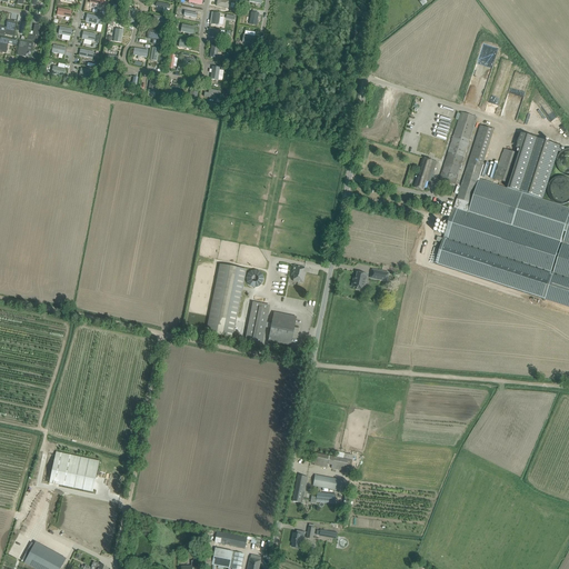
[(57,16),(70,19),(72,11),(58,9),(57,16)]
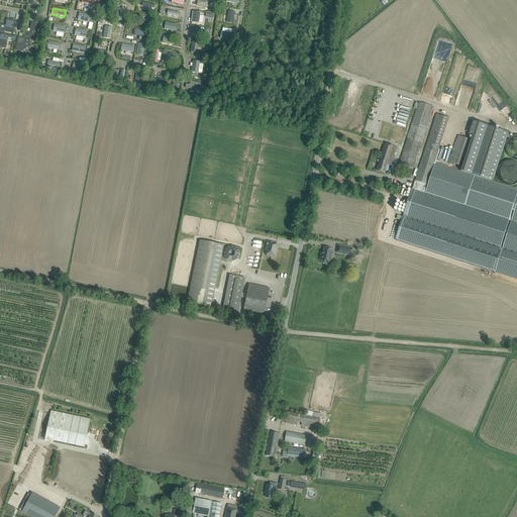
[(124,9),(117,8),(115,19),(122,20),(124,9)]
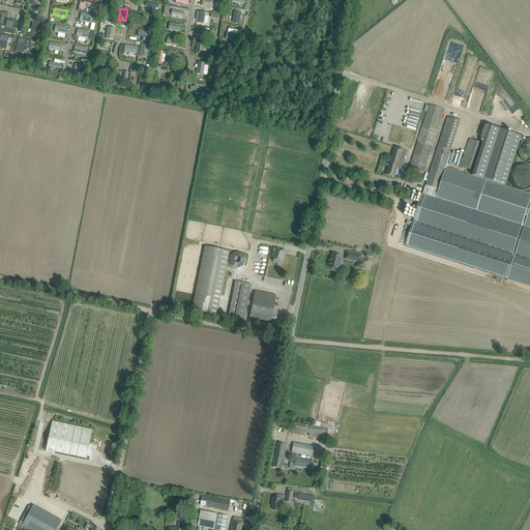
[(184,19),(185,12),(174,9),(172,16),(184,19)]
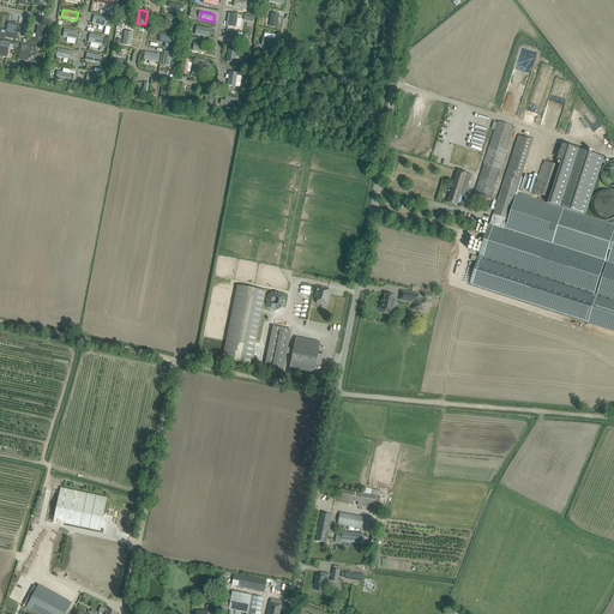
[(229,13),(228,25),(233,26),(235,28),(236,26),(236,24),(238,18),(238,14),(229,13)]
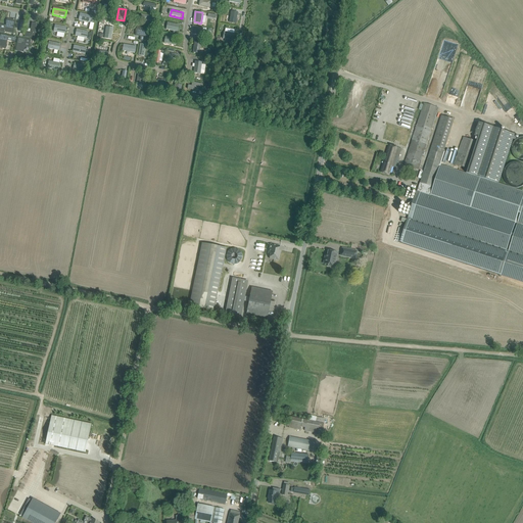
[(238,12),(231,11),(229,22),(236,24),(238,12)]
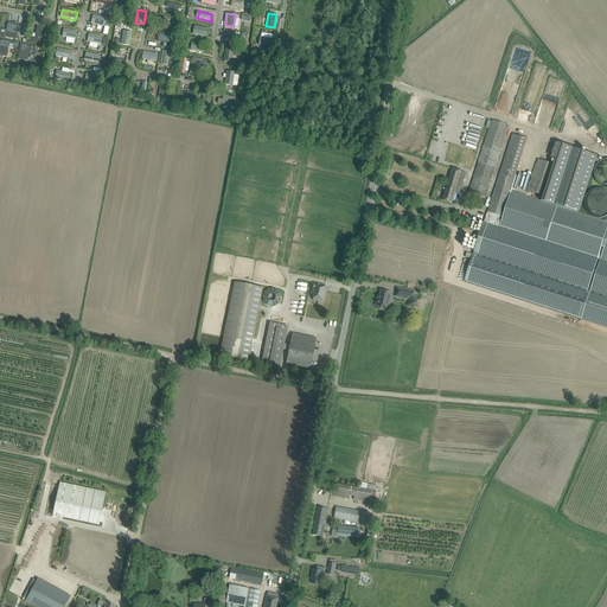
[(107,19),(93,16),(91,24),(104,27),(107,19)]
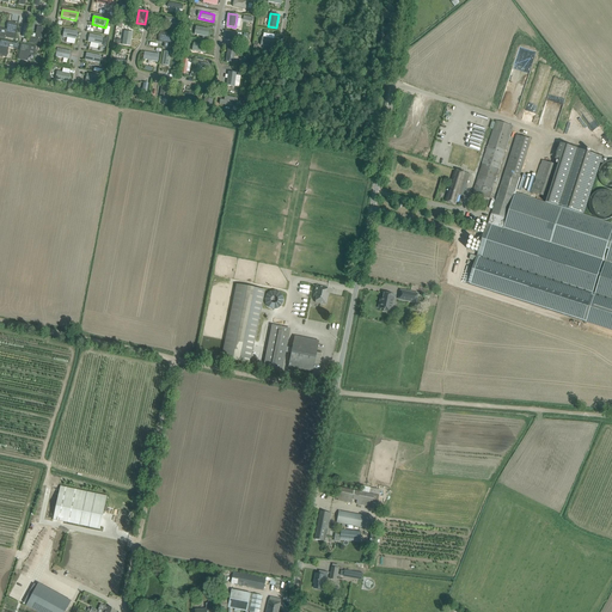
[(0,32),(0,37),(4,38),(5,37),(14,40),(17,24),(8,23),(8,24),(7,24),(7,26),(7,28),(6,35),(0,32)]
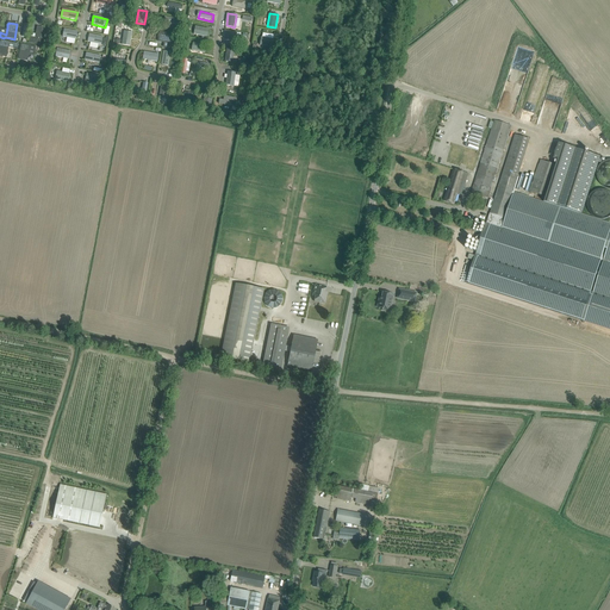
[(30,37),(29,43),(39,45),(43,27),(37,26),(35,38),(30,37)]
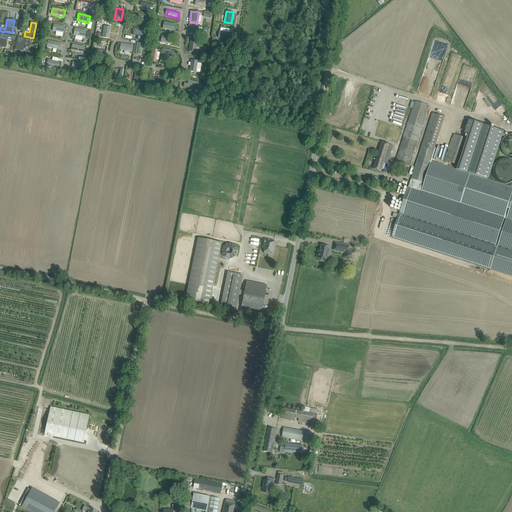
[(175,24),(164,22),(162,29),(174,31),(175,24)]
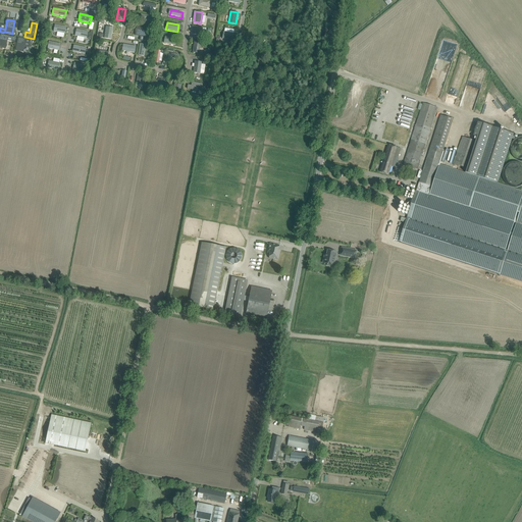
[(66,28),(55,24),(53,32),(65,35),(66,28)]
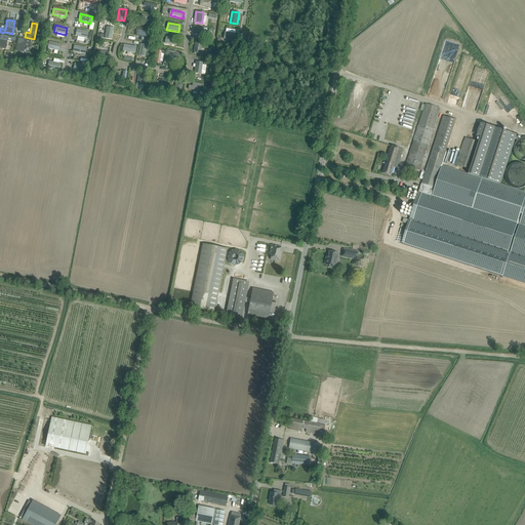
[(112,39),(114,28),(107,27),(105,38),(112,39)]
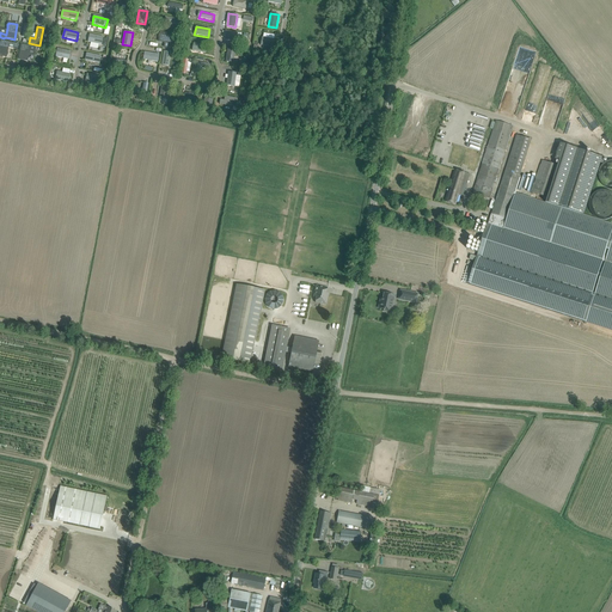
[(226,31),(225,40),(237,41),(238,32),(226,31)]
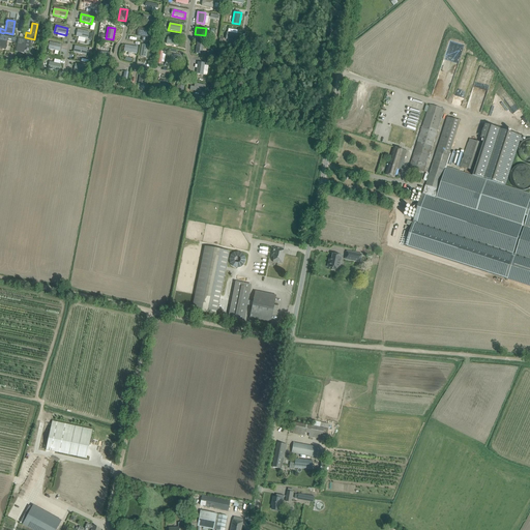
[(139,28),(137,35),(143,36),(142,41),(149,42),(151,30),(139,28)]
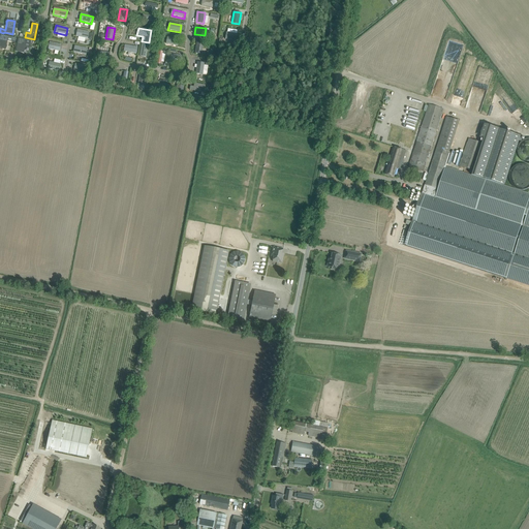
[(90,32),(78,30),(75,37),(88,39),(90,32)]
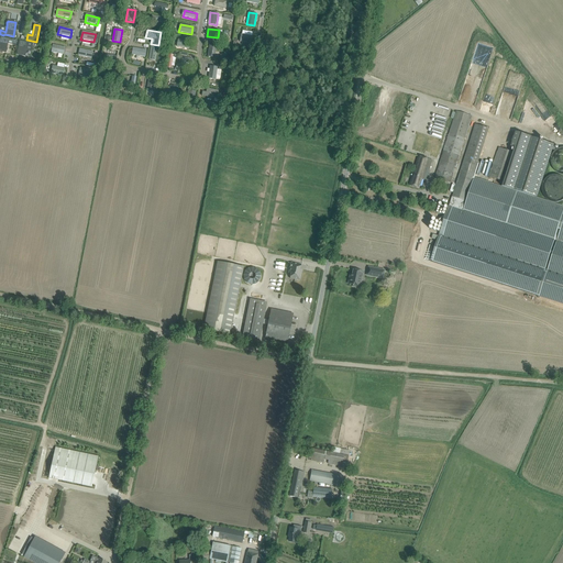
[(253,36),(241,34),(240,42),(252,44),(253,36)]
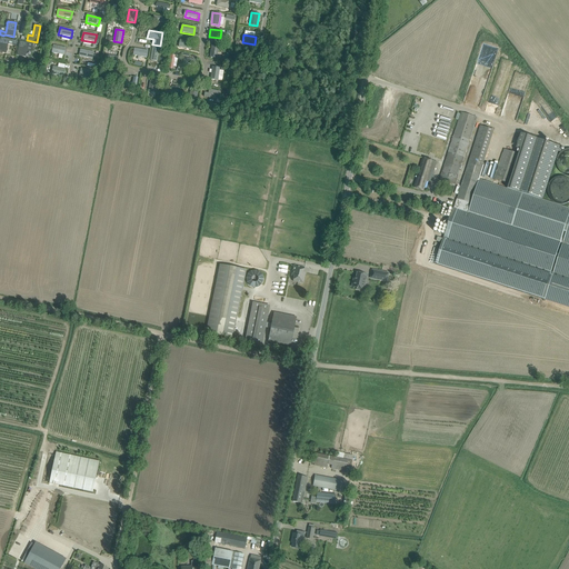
[(1,38),(0,41),(0,51),(6,53),(7,51),(8,49),(7,48),(9,39),(1,38)]
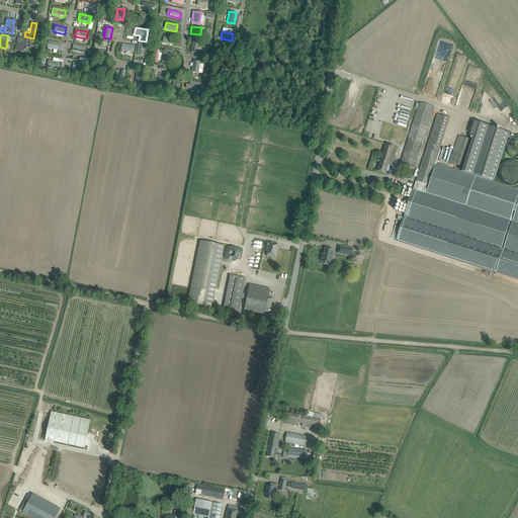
[(175,38),(164,36),(162,42),(174,45),(175,38)]
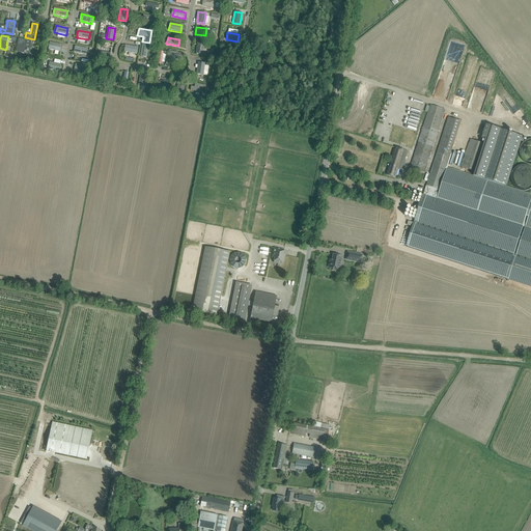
[(17,51),(24,53),(24,51),(25,51),(25,49),(24,49),(25,47),(29,48),(31,40),(30,40),(19,38),(17,51)]
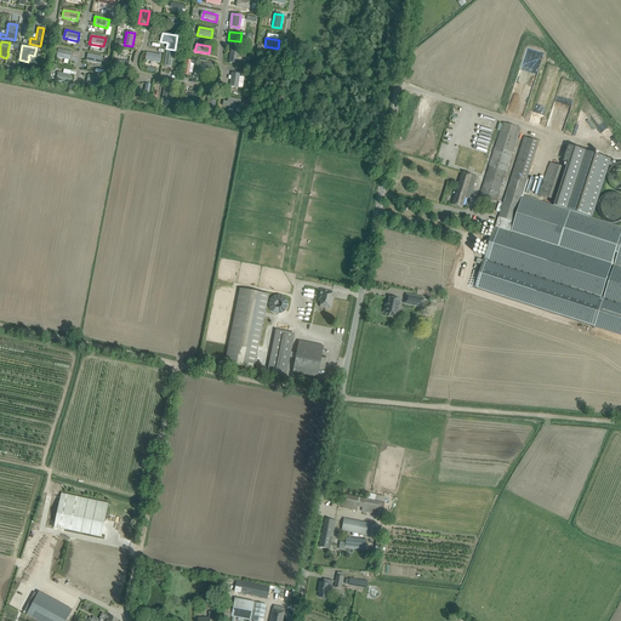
[(238,63),(239,50),(231,49),(229,62),(238,63)]
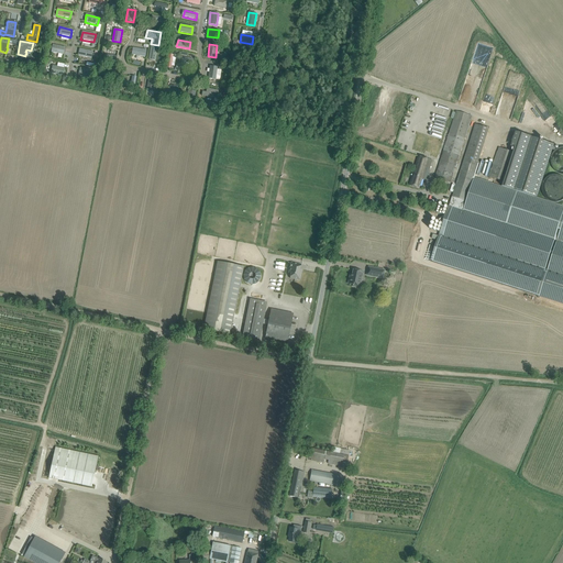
[(65,47),(53,45),(51,53),(64,55),(65,47)]
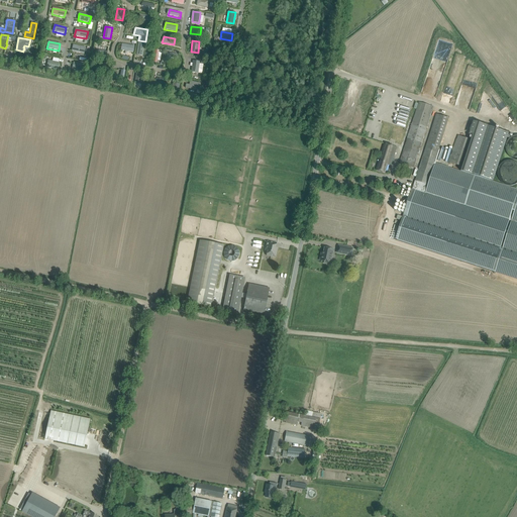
[(134,45),(122,43),(121,50),(133,53),(134,45)]
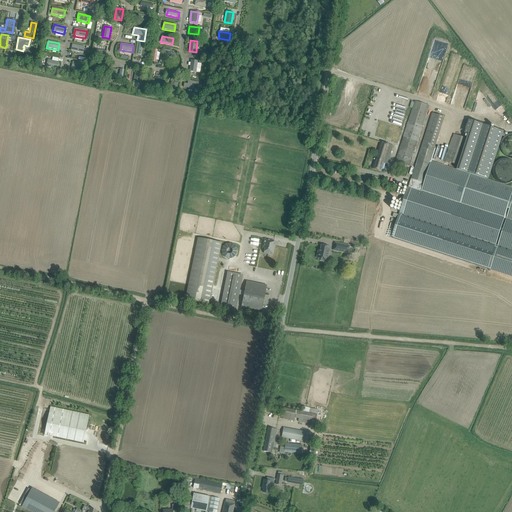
[(142,55),(144,44),(137,43),(135,54),(142,55)]
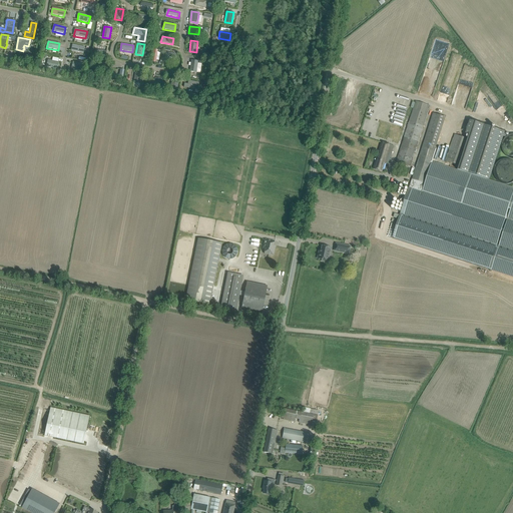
[(85,47),(72,45),(71,51),(84,54),(85,47)]
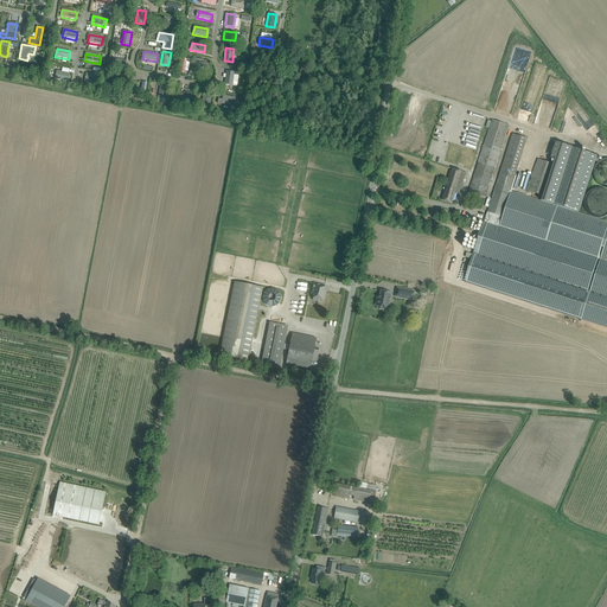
[(126,61),(112,58),(110,65),(125,69),(126,61)]
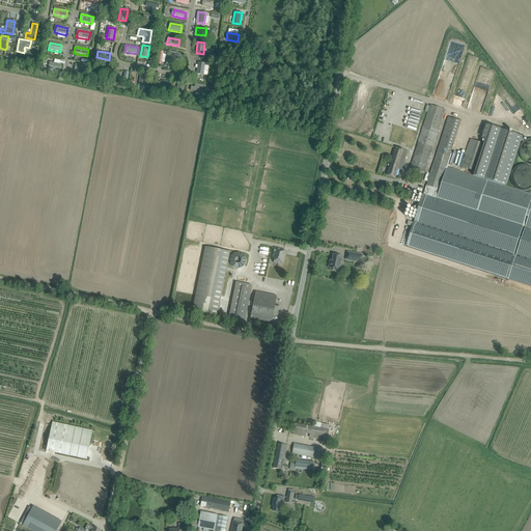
[(182,60),(183,56),(172,54),(169,63),(174,64),(175,59),(182,60)]
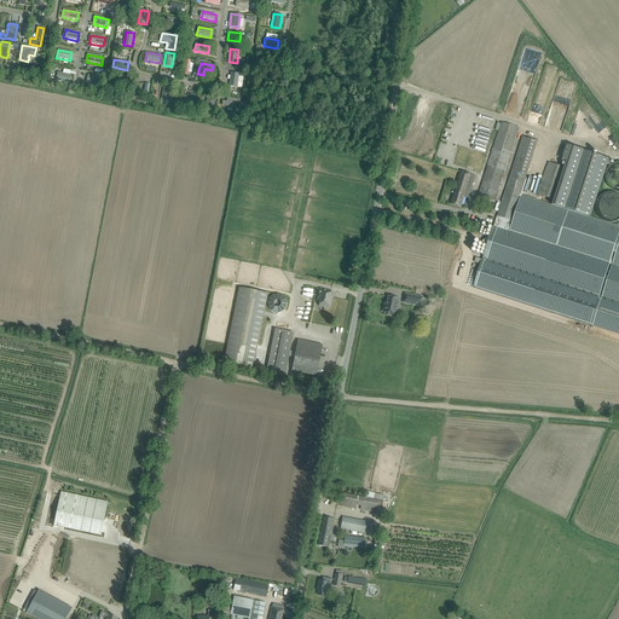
[(71,76),(58,73),(56,81),(70,84),(71,76)]
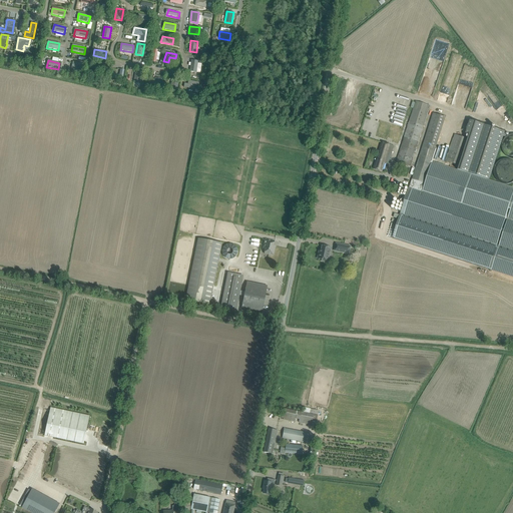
[(196,72),(198,61),(191,60),(189,71),(196,72)]
